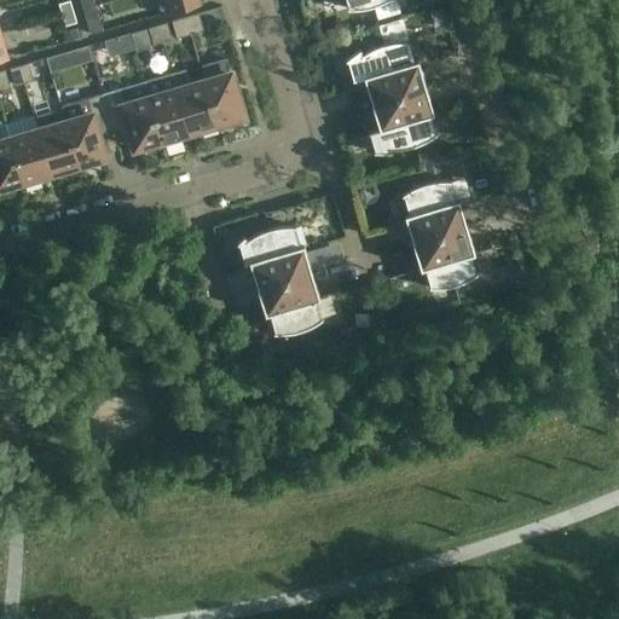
[(58,4),(62,16),(73,12),(70,0),(58,4)]
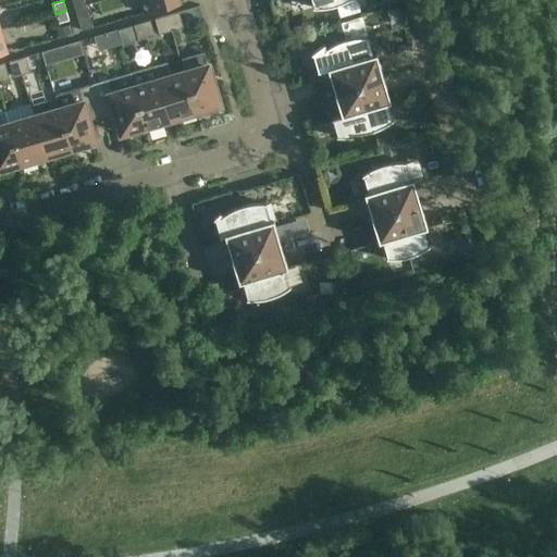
[(178,0),(139,0),(144,13),(181,2),(178,0)]
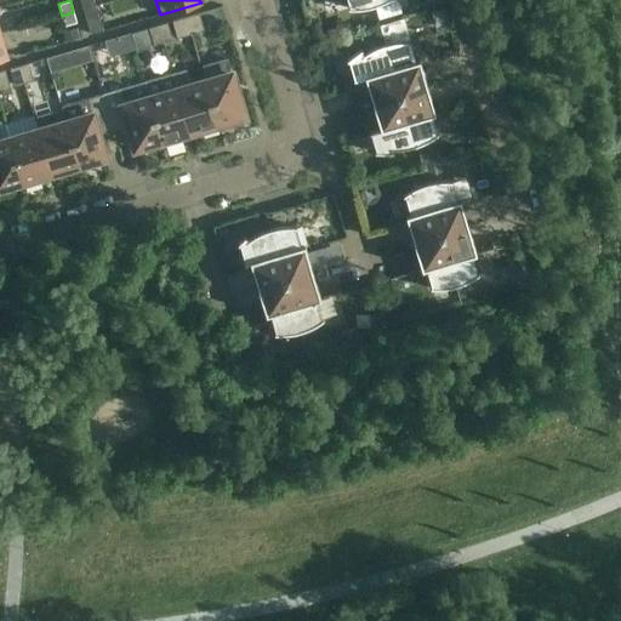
[(95,6),(83,10),(91,36),(103,33),(95,6)]
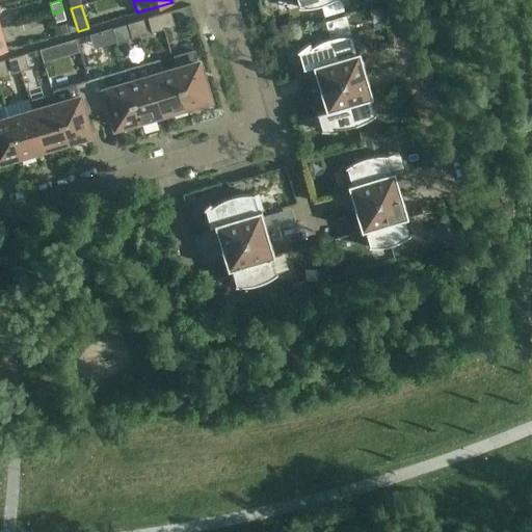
[(65,20),(62,10),(53,14),(55,23),(65,20)]
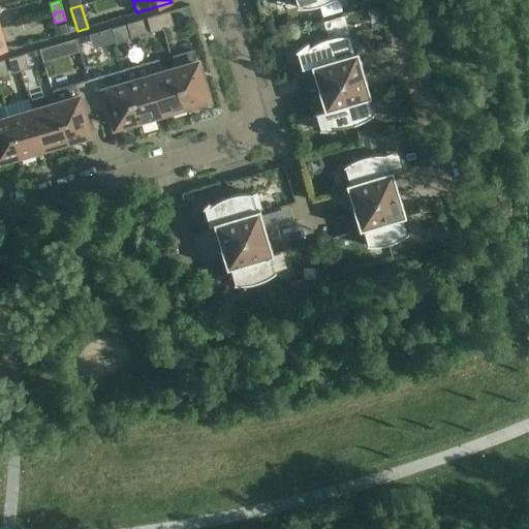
[(174,26),(169,11),(147,19),(151,33),(174,26)]
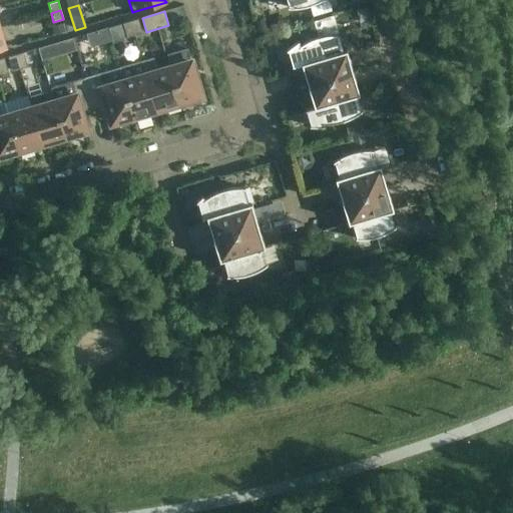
[(264,18),(254,21),(258,32),(267,29),(266,28),(264,18)]
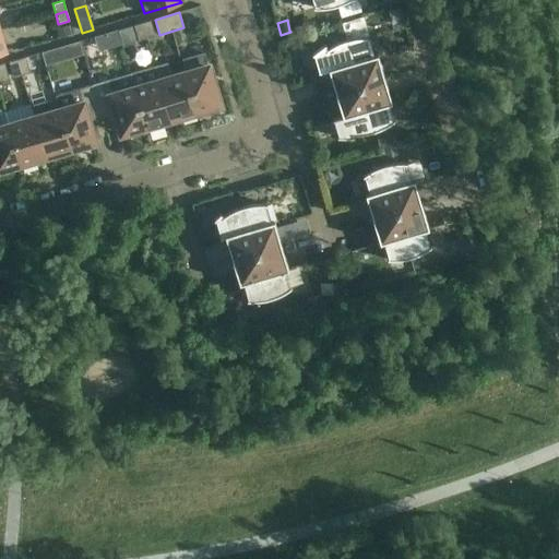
[(155,36),(151,21),(142,23),(146,38),(155,36)]
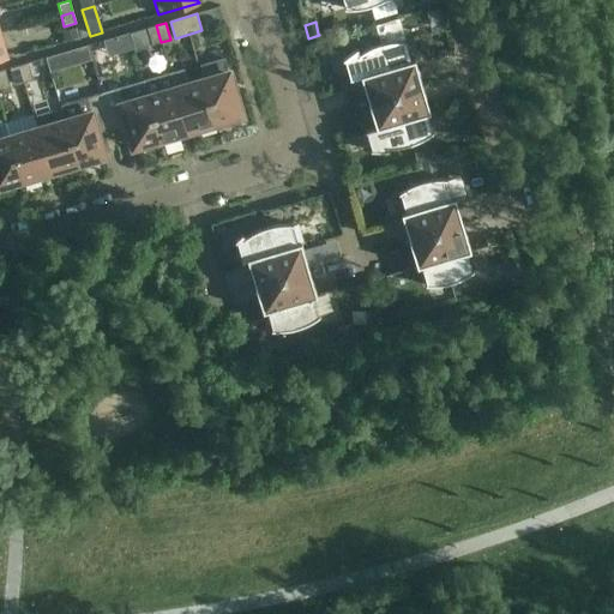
[(152,44),(161,42),(156,25),(146,28),(152,44)]
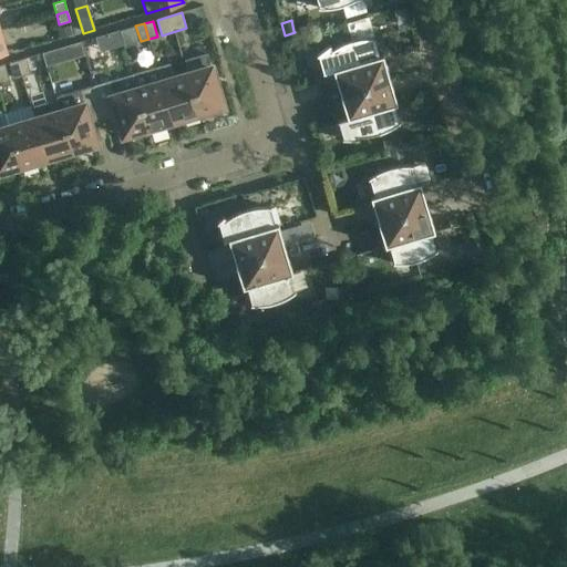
[(60,38),(72,34),(70,26),(57,29),(60,38)]
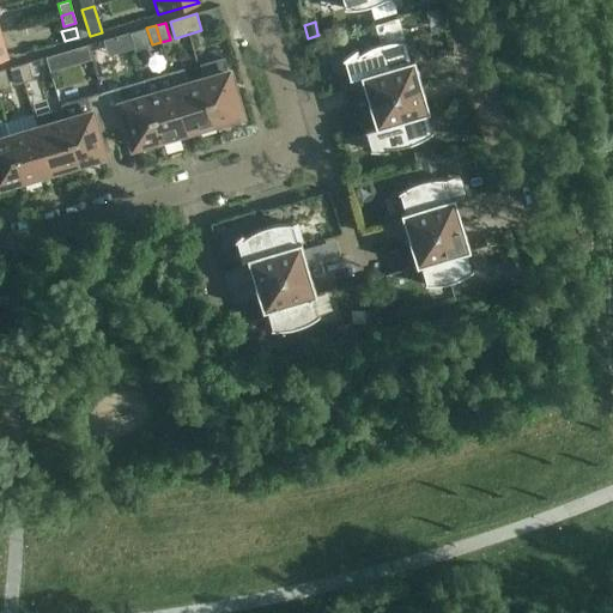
[(395,93),(422,86),(417,71),(413,71),(411,64),(414,62),(413,59),(410,61),(404,43),(406,42),(406,41),(398,41),(390,42),(380,43),(395,93)]
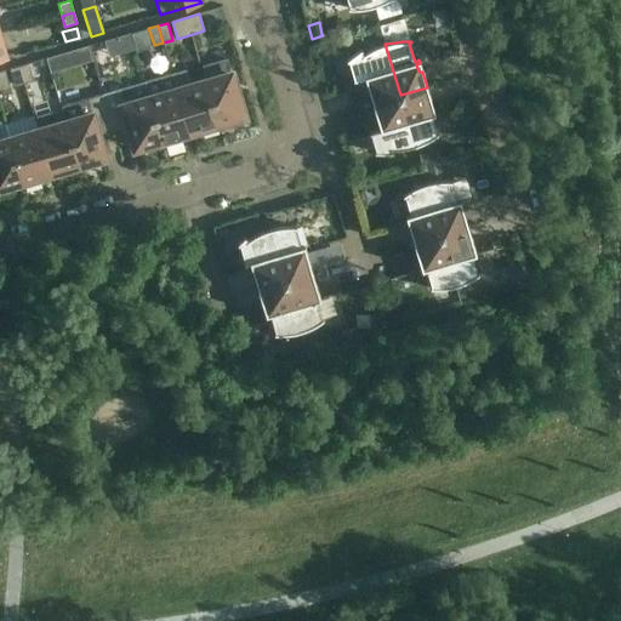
[(371,86),(368,87),(372,103),(400,95),(385,44),(375,49),(368,51),(363,55),(360,51),(362,51),(360,50),(347,61),(348,62),(348,61),(354,79),(353,79),(354,80),(365,78),(365,79),(369,78),(371,86)]
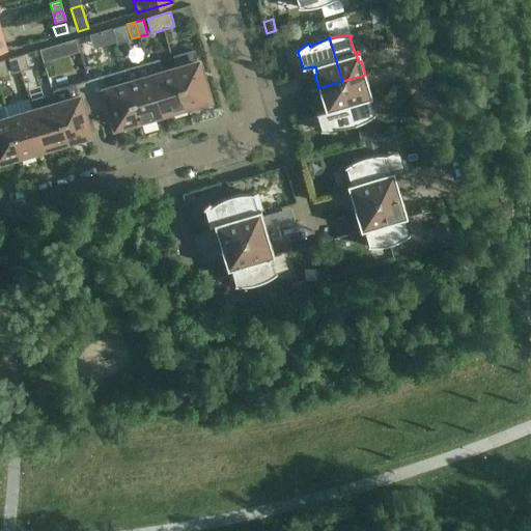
[(42,50),(45,59),(50,58),(53,54),(51,48),(42,50)]
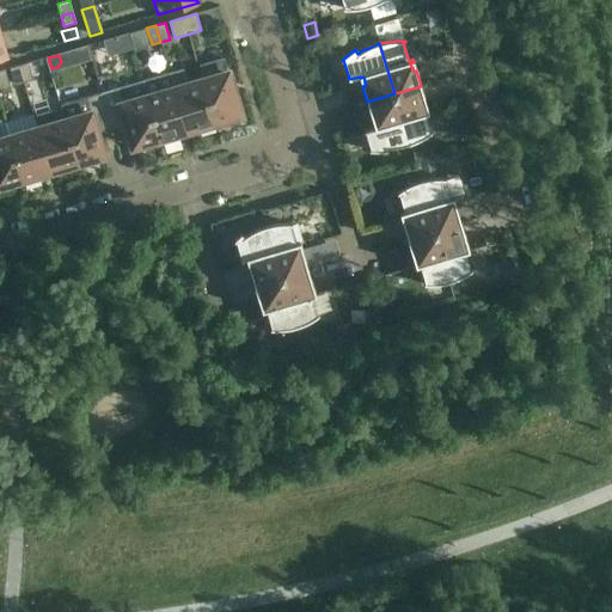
[(28,63),(18,66),(24,83),(32,79),(28,63)]
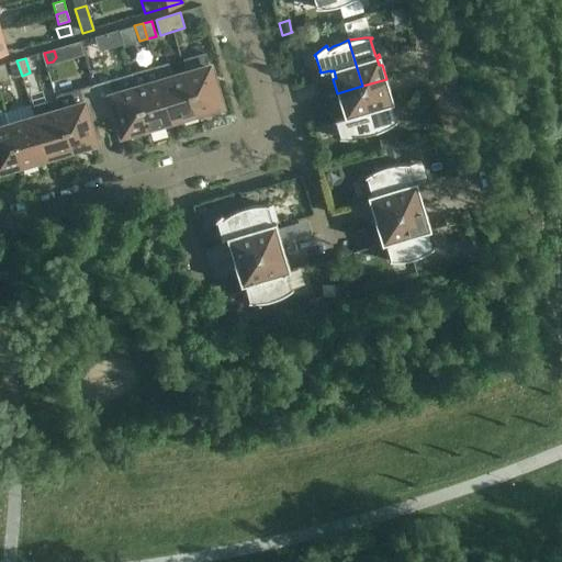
[(13,78),(22,76),(17,60),(9,63),(13,78)]
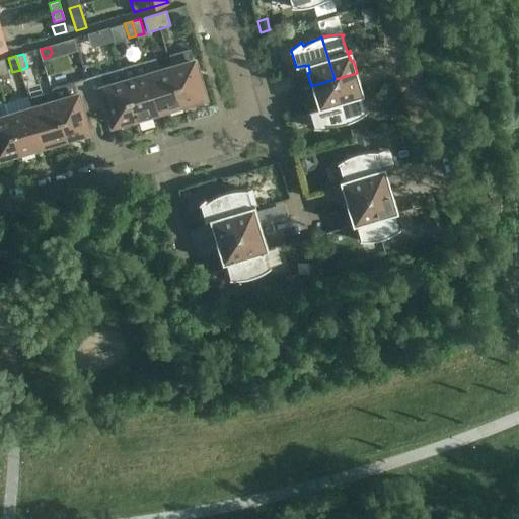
[(144,61),(144,62),(148,75),(158,112),(164,109),(165,113),(182,107),(181,104),(170,68),(159,71),(155,57),(144,61)]
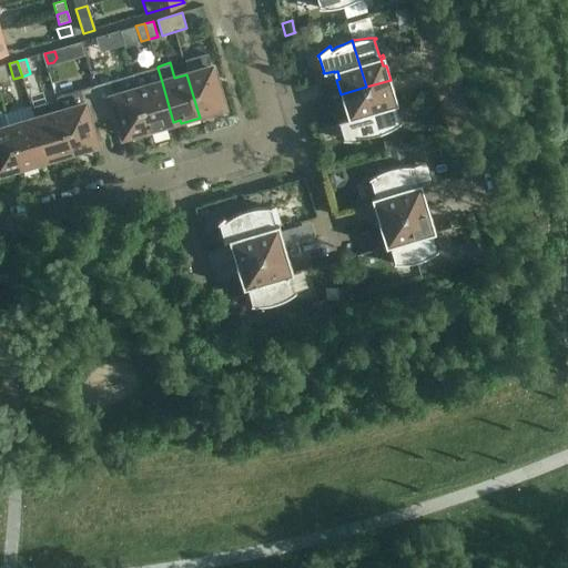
[(199,114),(223,107),(212,67),(186,74),(199,114)]
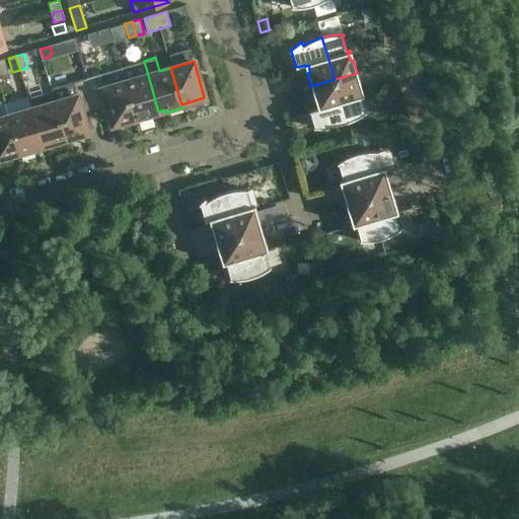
[(144,62),(135,65),(121,69),(136,118),(135,118),(136,122),(153,116),(152,113),(158,112),(148,75),(144,62)]
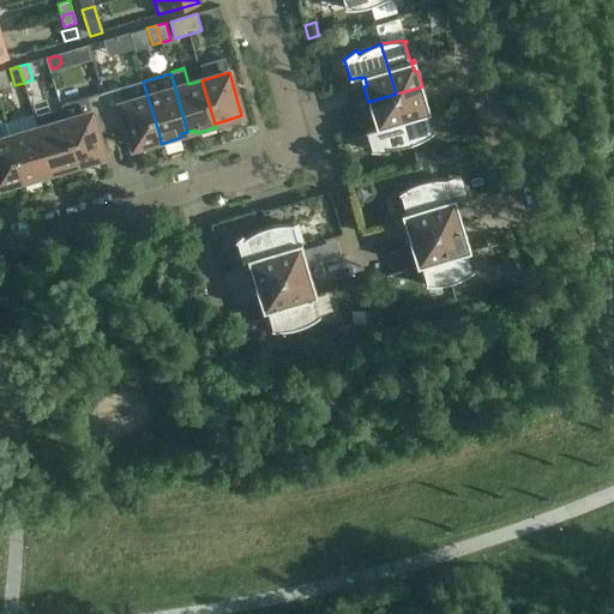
[(143,82),(102,94),(110,124),(125,119),(133,148),(160,139),(161,139),(143,82)]
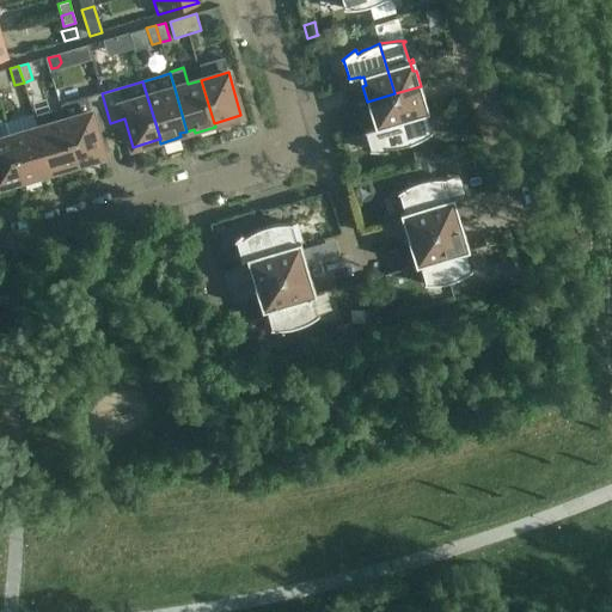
[(395,93),(409,144),(418,140),(426,136),(432,133),(432,132),(430,132),(424,114),(429,112),(428,110),(424,111),(422,103),(426,102),(421,86),(395,93)]
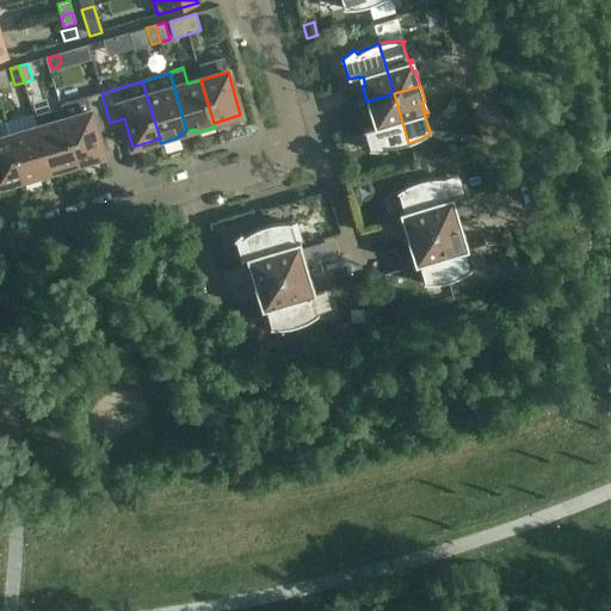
[(76,164),(78,162),(104,155),(96,128),(110,123),(102,93),(60,105),(61,110),(65,121),(76,164)]
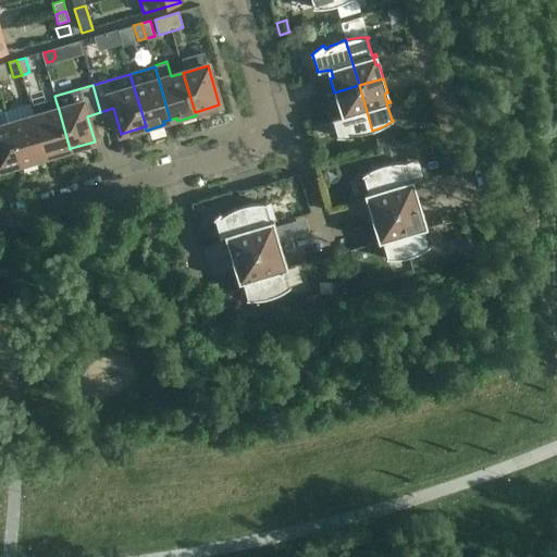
[(362,133),(372,131),(359,85),(334,93),(338,107),(342,106),(344,113),(341,114),(342,115),(332,119),(336,136),(336,137),(351,137),(353,134),(356,134),(362,133)]
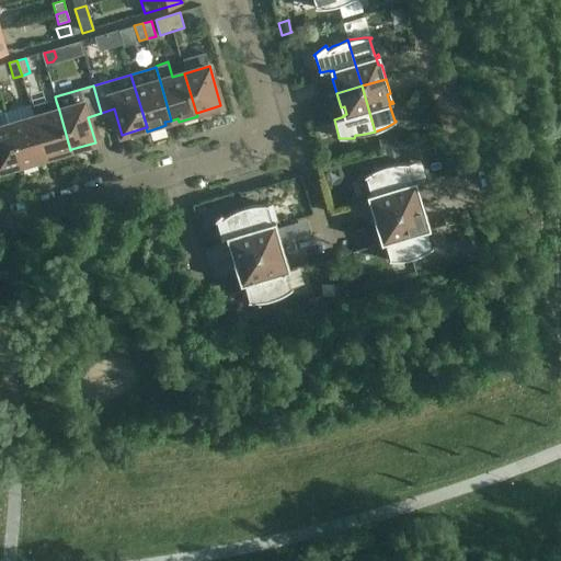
[(34,117),(46,157),(53,155),(54,159),(72,152),(71,149),(70,150),(59,111),(56,101),(32,107),(34,117)]
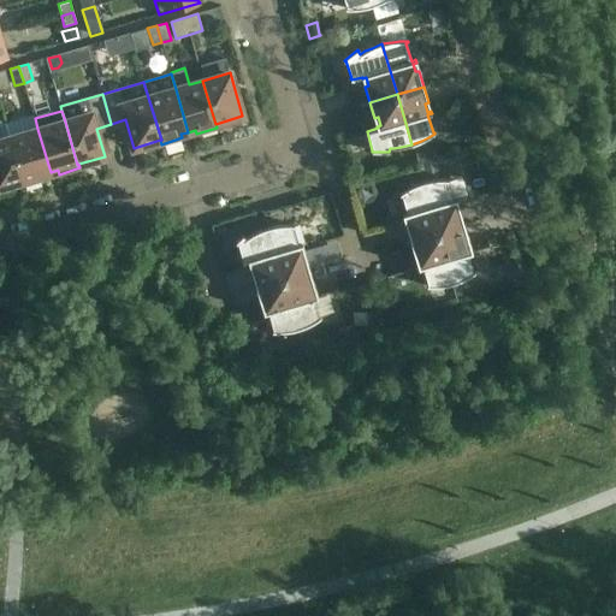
[(23,184),(43,178),(42,175),(49,172),(37,129),(34,116),(6,123),(23,181),(22,181),(23,184)]
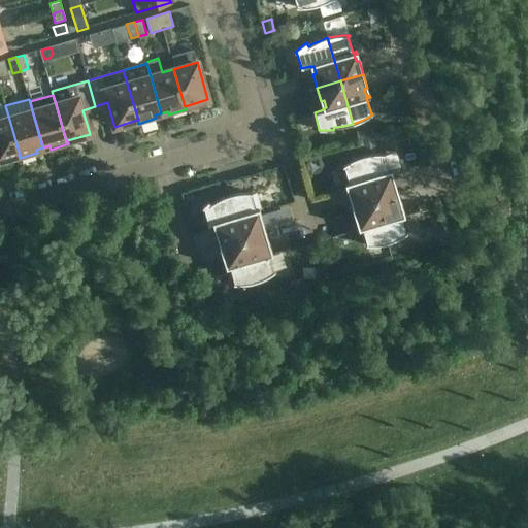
[(5,105),(0,106),(0,160),(19,155),(20,155),(8,118),(5,105)]
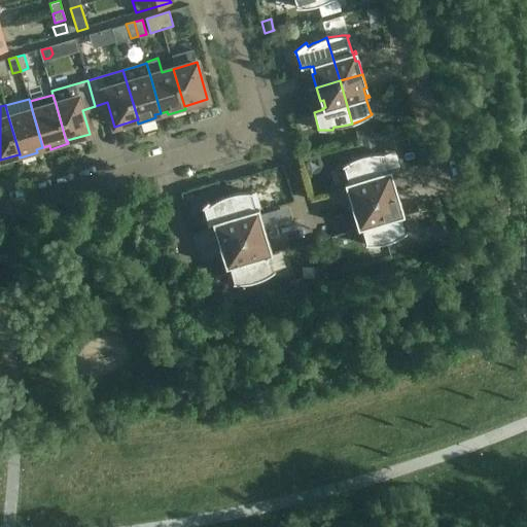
[(391,172),(391,171),(390,169),(387,170),(382,154),(383,155),(384,153),(377,153),(371,154),(361,155),(375,199),(397,192),(393,179),(390,179),(388,173),(391,172)]
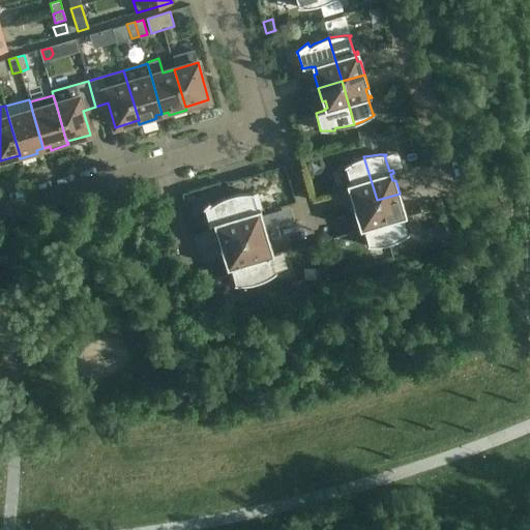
[(349,194),(353,207),(377,200),(363,156),(355,160),(349,164),(348,164),(346,162),(340,167),(341,168),(342,167),(346,184),(347,186),(350,185),(352,193),(349,194)]
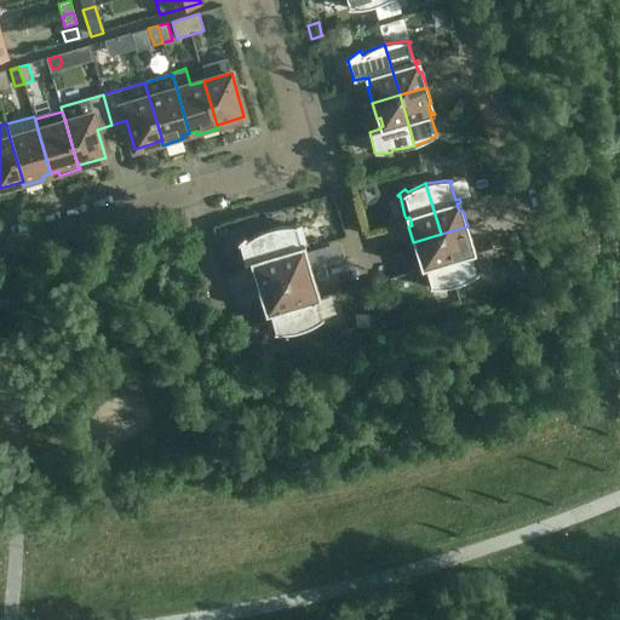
[(365,202),(368,214),(388,211),(384,197),(365,202)]
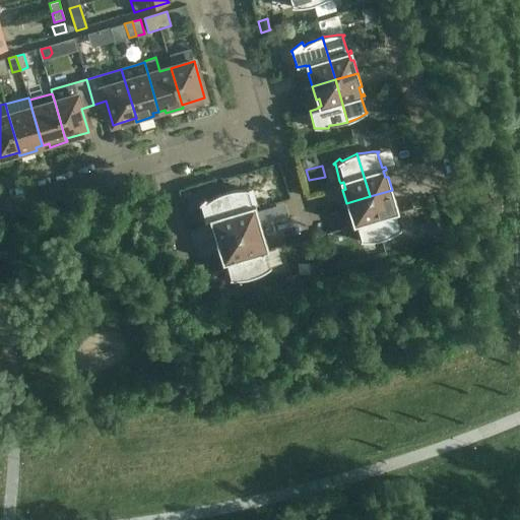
[(235,190),(226,192),(239,235),(261,229),(257,214),(255,215),(253,208),(255,208),(255,205),(251,206),(247,191),(248,191),(248,190),(242,190),(235,190)]
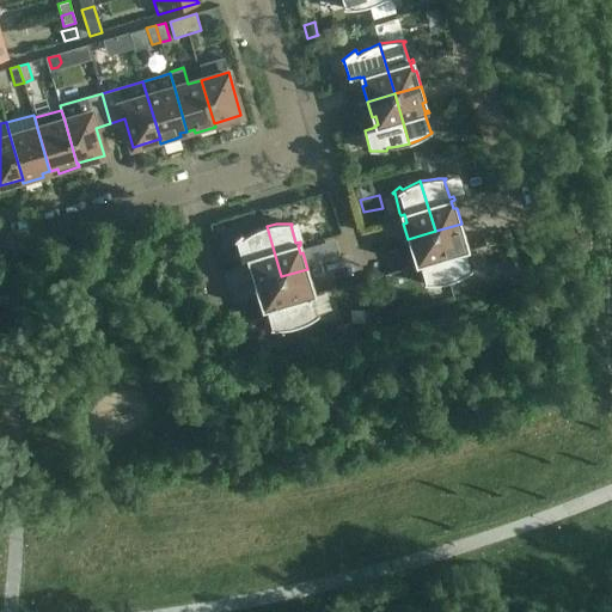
[(461,224),(435,231),(450,282),(459,277),(466,275),(472,270),(471,269),(470,270),(465,252),(470,251),(469,248),(465,249),(463,240),(466,239),(461,224)]
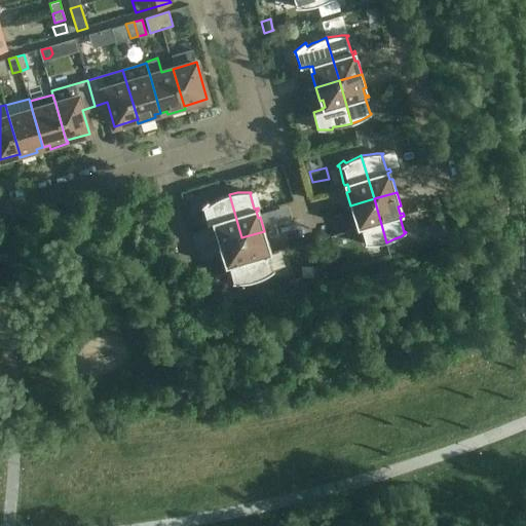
[(215,231),(219,245),(241,237),(229,194),(220,197),(215,200),(209,204),(210,205),(211,204),(216,220),(212,221),(213,224),(216,223),(218,230),(215,231)]
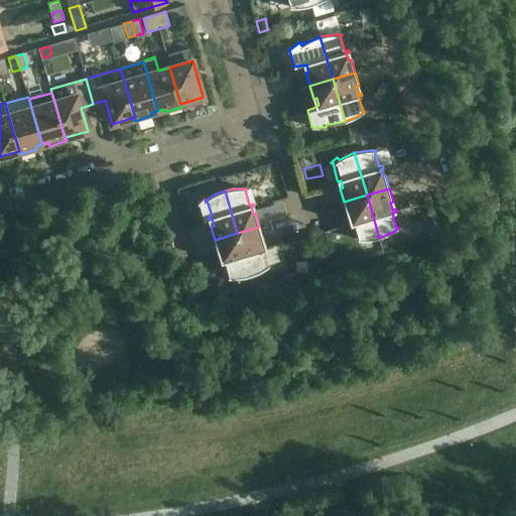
[(370,239),(379,238),(367,195),(344,202),(348,215),(351,215),(353,221),(350,222),(351,225),(354,224),(359,239),(358,239),(358,240),(364,240),(370,239)]
